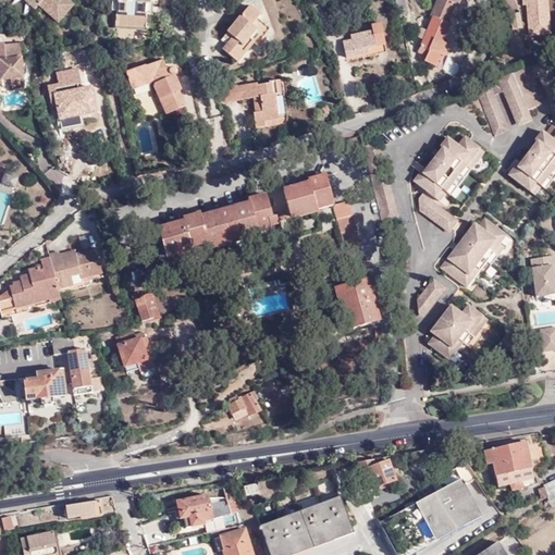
[(24,0),(35,9),(38,4),(33,0),(24,0)]
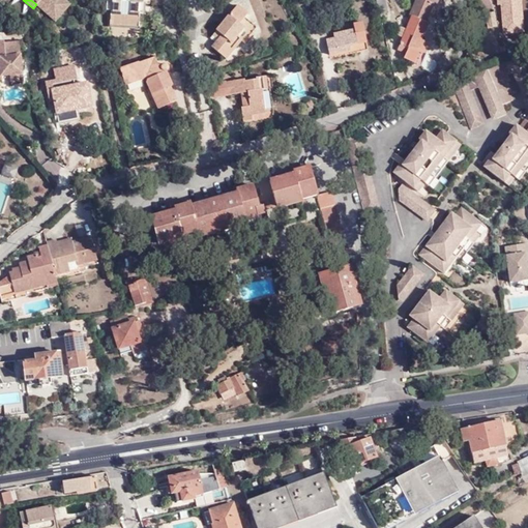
[(31,0),(36,4),(56,23),(72,5),(66,0),(31,0)]
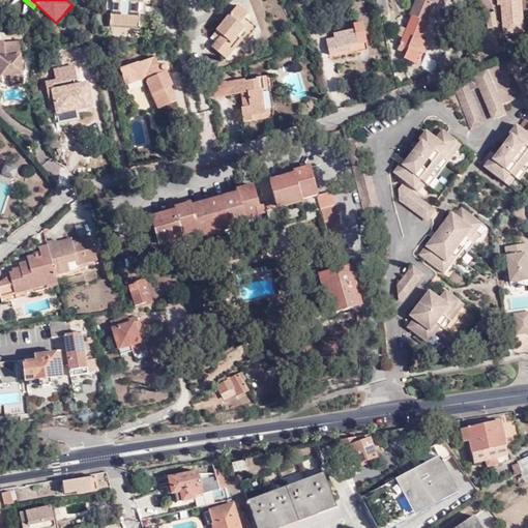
[(114,0),(114,8),(112,8),(111,24),(139,26),(140,0),(114,0)]
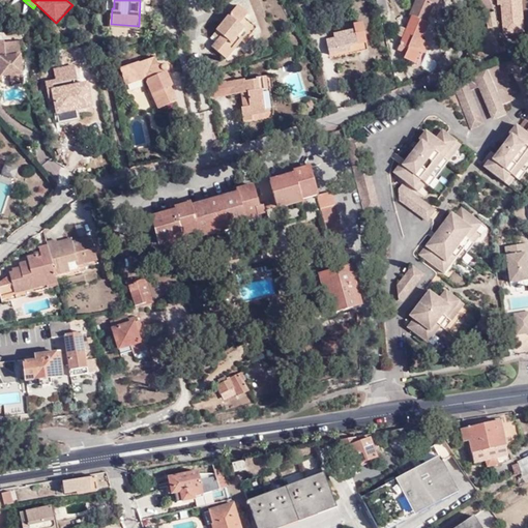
[(374,0),(379,12),(387,9),(383,0),(374,0)]
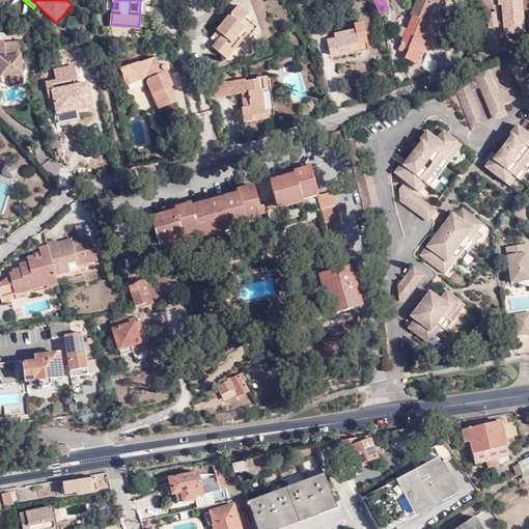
[(415,61),(418,55),(421,56),(426,42),(421,39),(427,22),(424,21),(429,6),(437,9),(440,0),(413,0),(408,16),(410,16),(397,48),(407,51),(404,58),(415,61)]
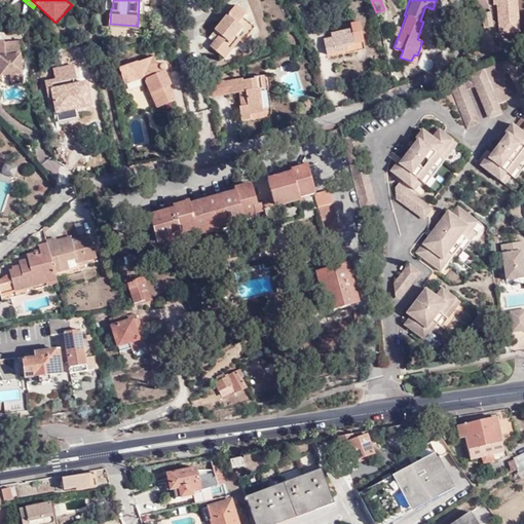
[(438,11),(442,0),(436,0),(433,9),(438,11)]
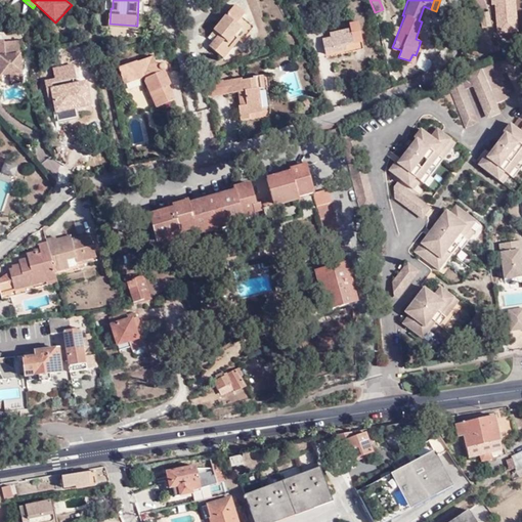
[(492,0),(492,1),(495,22),(508,20),(504,0),(492,0)]
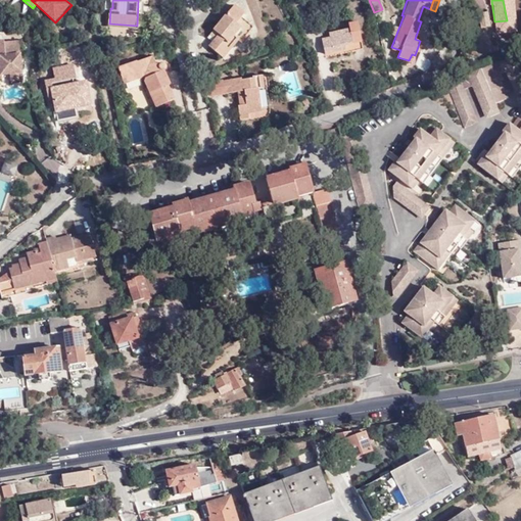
[(495,31),(516,29),(511,0),(503,0),(507,20),(494,21),(495,31)]
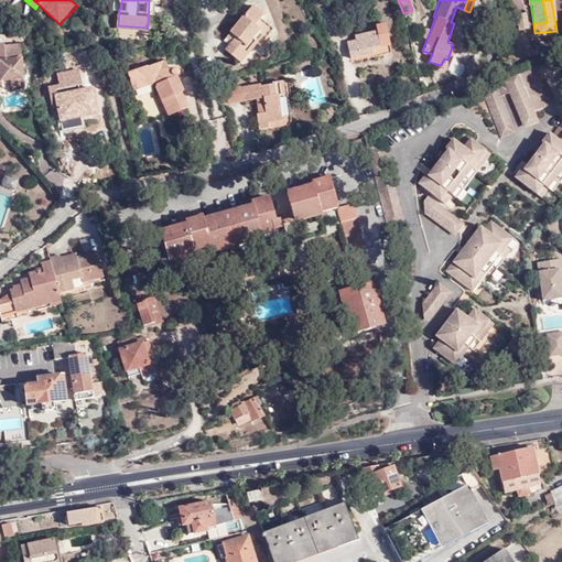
[(258,36),(259,40),(267,33),(257,24),(261,19),(266,14),(254,4),(241,18),(258,36)]
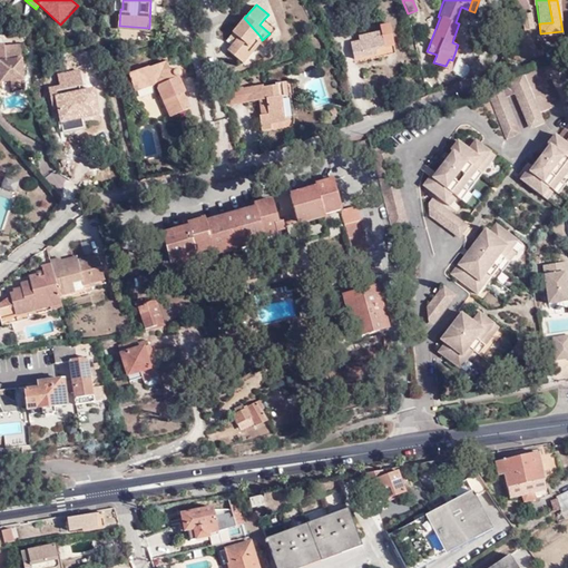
[(529,10),(520,12),(522,28),(532,26),(529,10)]
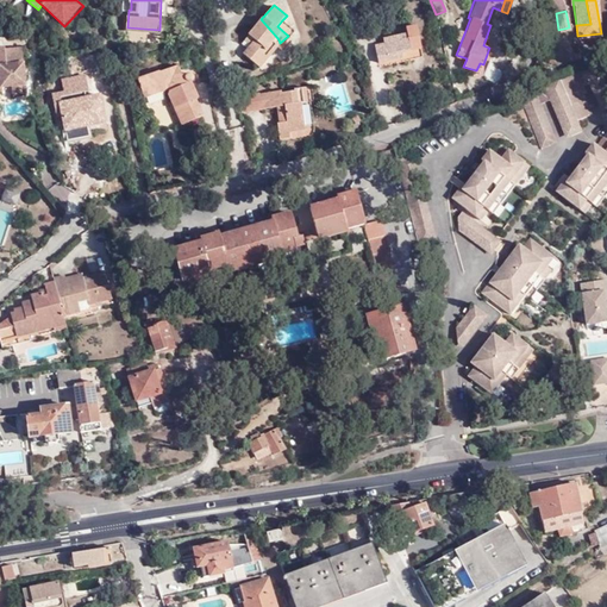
[(245,55),(258,67),(280,43),(279,39),(261,19),(252,29),(262,37),(257,43),(245,55)]
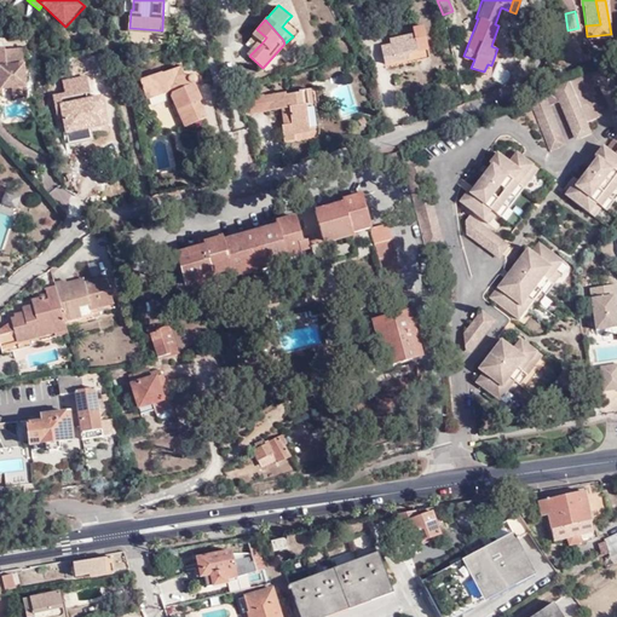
[(282,27),(293,36),(298,30),(287,21),(282,27)]
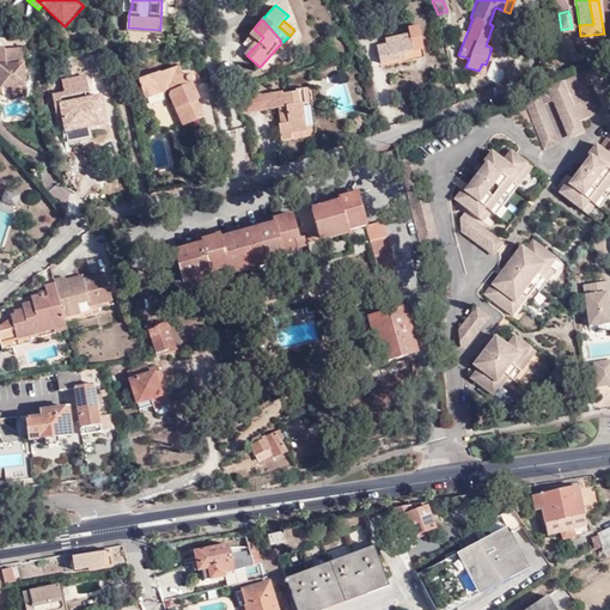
[(263,37),(254,29),(248,34),(258,43),(263,37)]
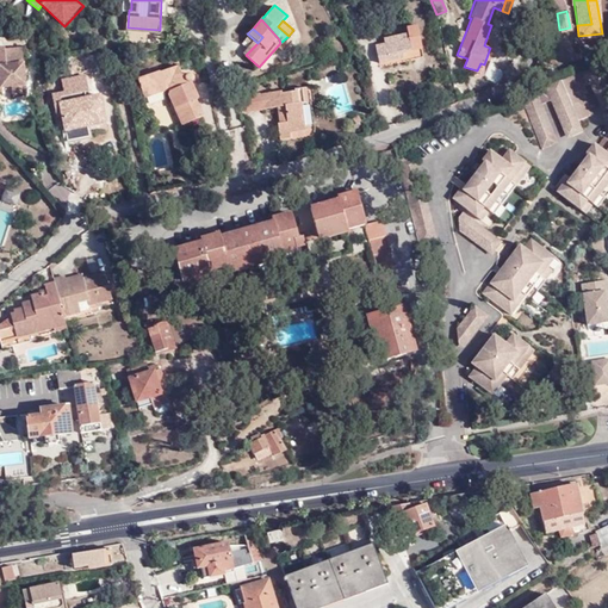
[(419,47),(415,29),(405,31),(382,36),(383,43),(374,45),(378,61),(401,56),(399,50),(419,47)]
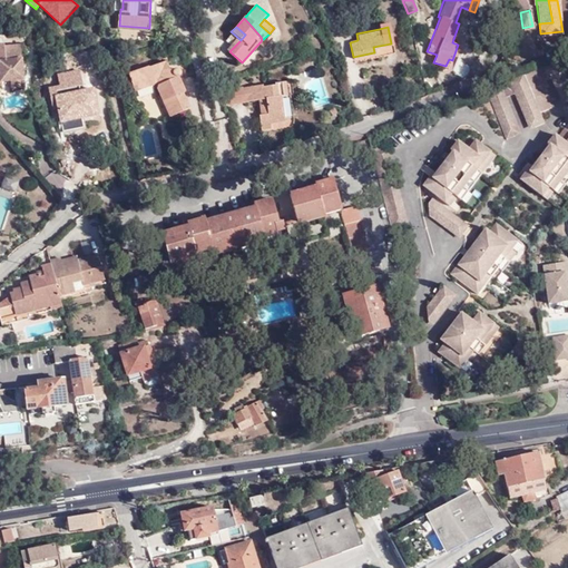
[(0,42),(0,79),(7,79),(8,88),(21,86),(16,41),(0,43),(0,42)]
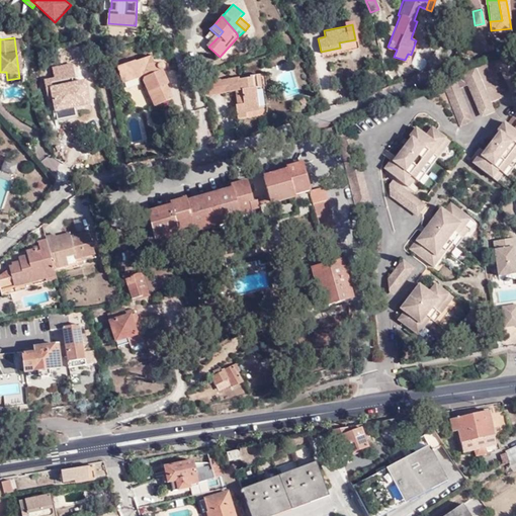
[(339,43),(340,48),(356,44),(355,39),(339,43)]
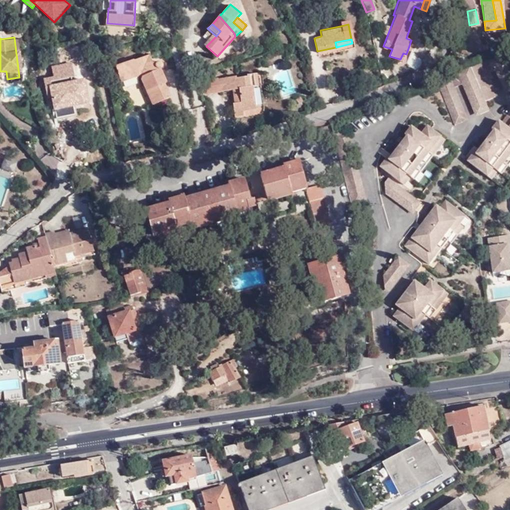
[(412,51),(405,60),(415,67),(421,58),(412,51)]
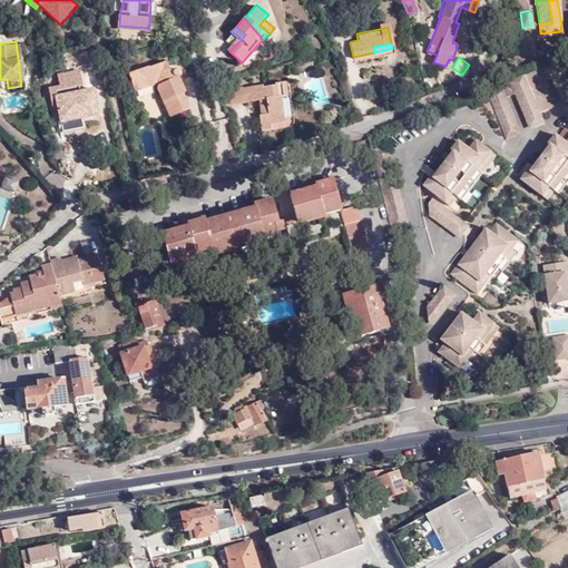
[(567,99),(567,76),(559,57),(487,87),(507,136),(515,133),(519,126),(512,120),(515,116),(508,110),(510,107),(503,100),(507,95),(516,91),(522,92),(520,100),(528,103),(526,111),(531,113),(529,120),(537,124),(545,120),(541,110),(555,105),(545,96),(548,91),(539,84),(545,79),(551,77),(559,78),(558,87),(564,88),(561,101),(561,103),(567,99)]
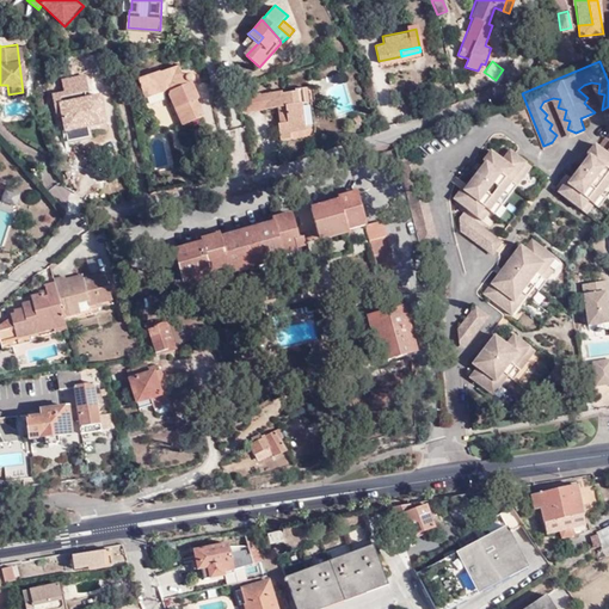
[(139,77),(146,98),(157,94),(170,91),(179,123),(203,116),(198,99),(201,98),(195,81),(196,80),(197,78),(197,77),(197,75),(196,74),(195,73),(192,73),(183,75),(179,63),(139,77)]
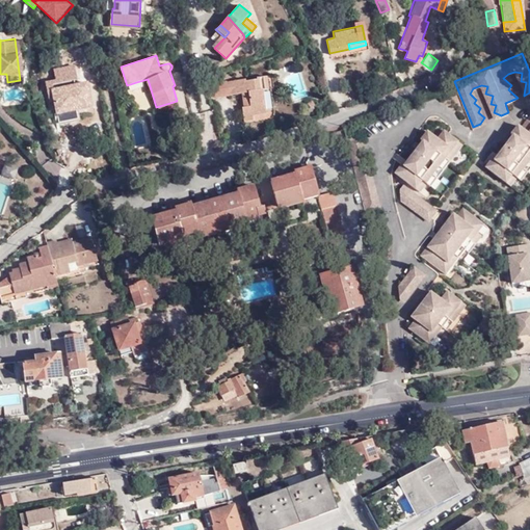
[(522,73),(514,72),(524,95),(526,82),(521,81),(522,73)]
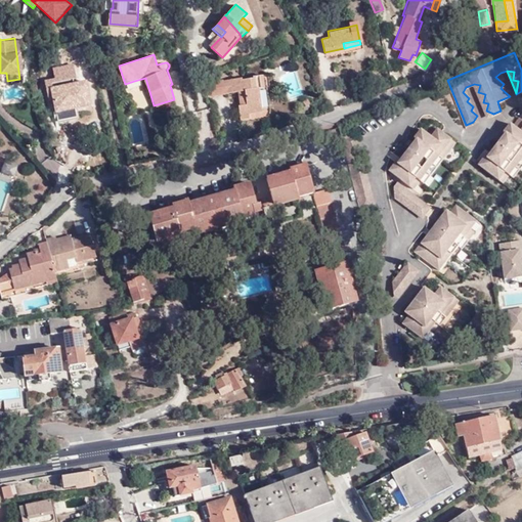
[(501,88),(510,96),(501,73),(495,77),(504,84),(501,88)]
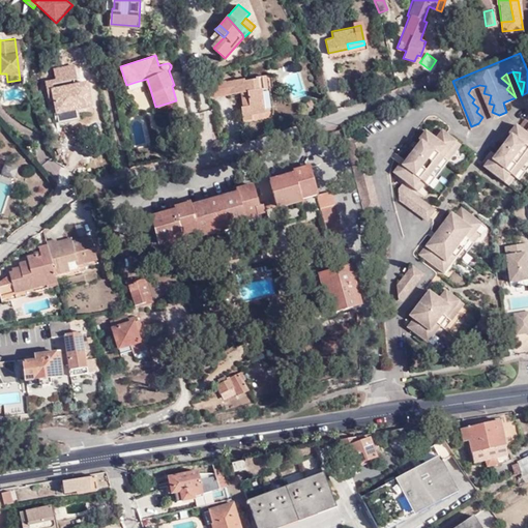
[(262,82),(264,91),(269,91),(267,77),(260,78),(262,82)]
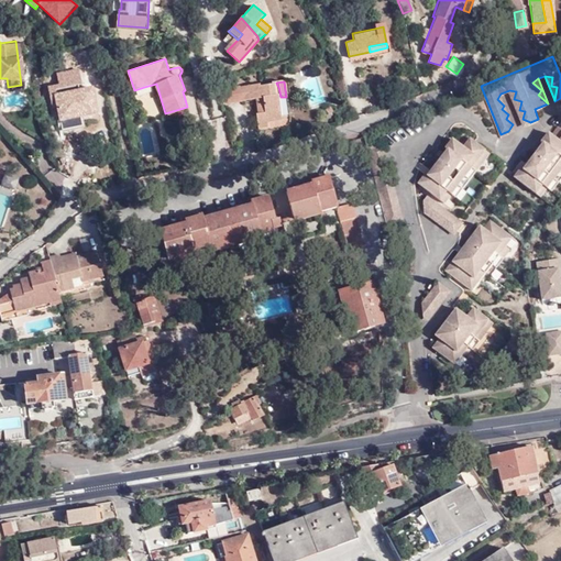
[(57,101),(59,109),(63,120),(81,116),(98,112),(92,87),(56,95),(53,83),(45,84),(51,102),(57,101)]
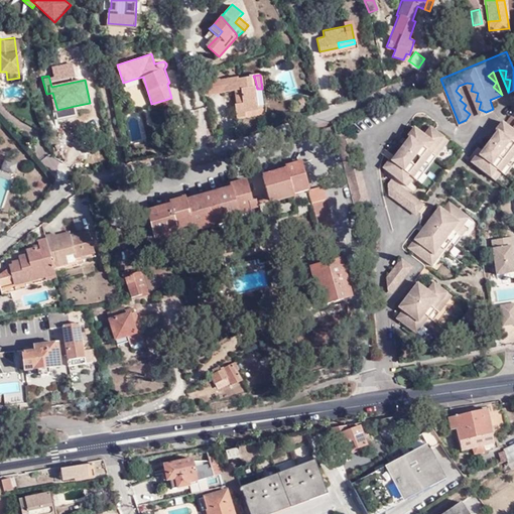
[(247,112),(258,111),(257,89),(255,80),(253,76),(253,78),(239,79),(238,77),(220,79),(221,92),(236,90),(238,116),(248,116),(247,112)]
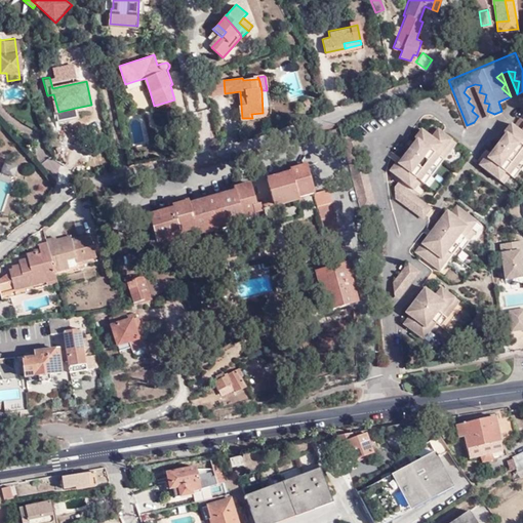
[(125,84),(112,88),(114,94),(127,90),(136,87),(134,81),(125,84)]
